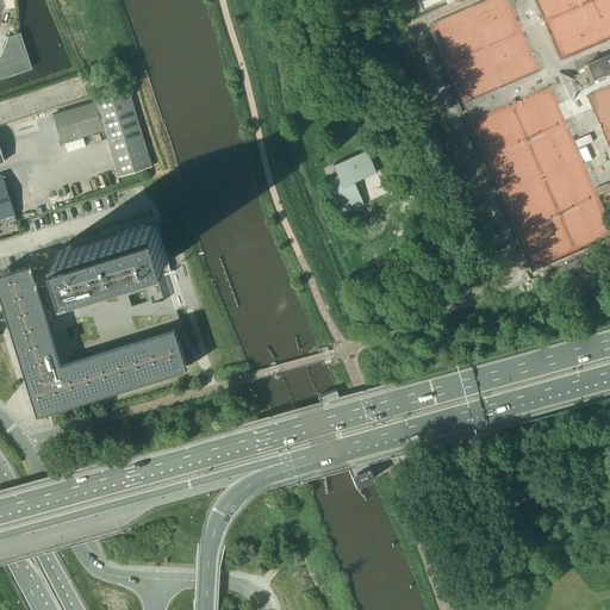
[(591,35),(609,27),(609,0),(583,0),(577,16),(591,22),(591,35)]
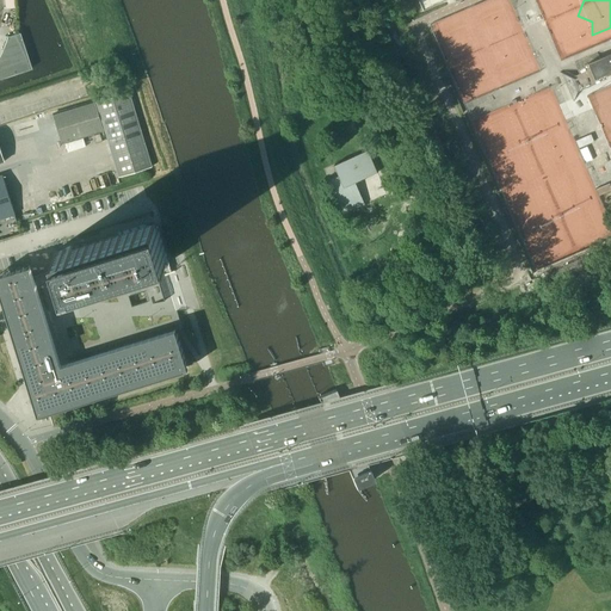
[(0,78),(31,68),(20,32),(8,36),(6,41),(5,44),(2,49),(1,53),(0,54),(0,78)]
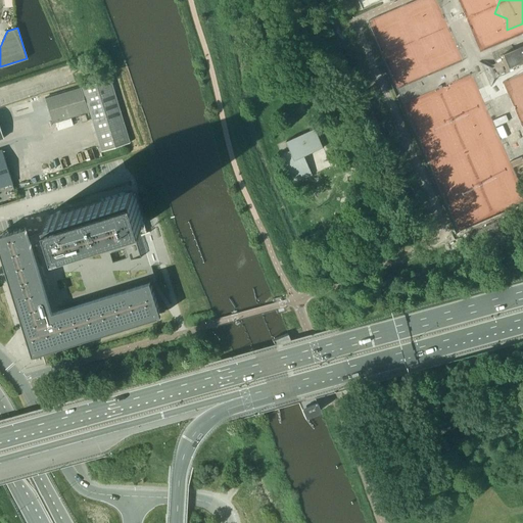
[(506,68),(522,61),(522,44),(514,49),(512,45),(491,53),(494,59),(501,57),(506,68)]
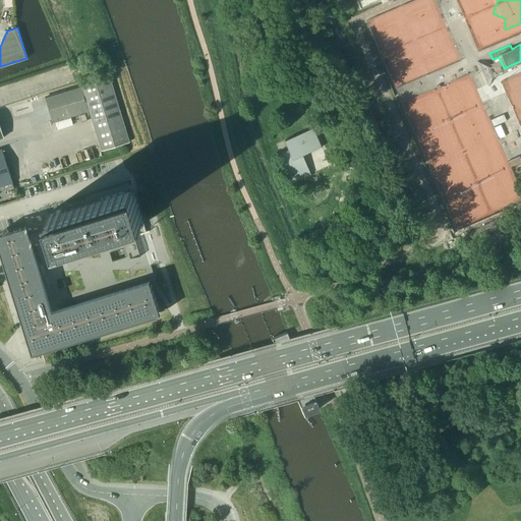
[(460,78),(468,99),(474,97),(475,100),(479,99),(470,74),(460,78)]
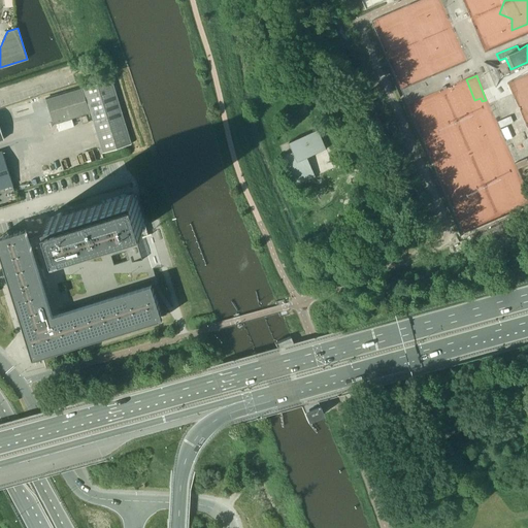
[(113,77),(46,98),(55,123),(92,111),(104,152),(133,142),(113,77)]
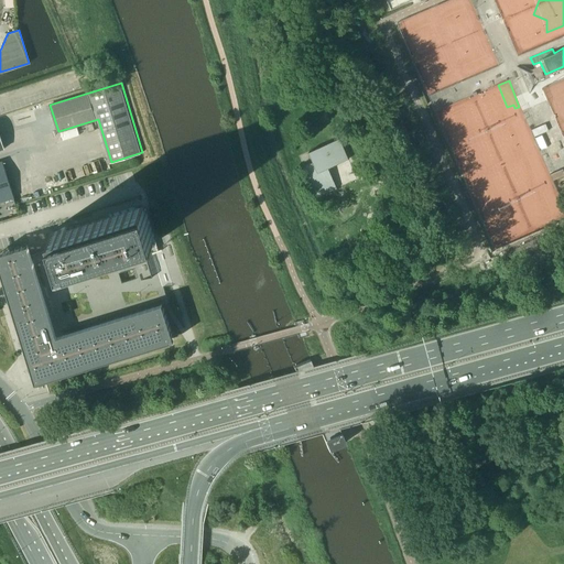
[(545,123),(531,129),(533,137),(548,130),(545,123)]
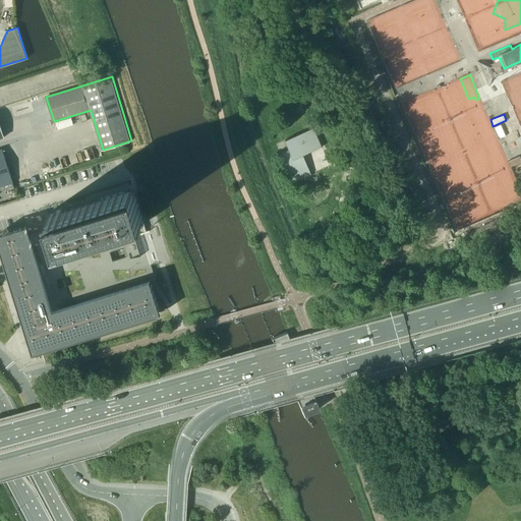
[(505,135),(501,126),(495,129),(499,138),(505,135)]
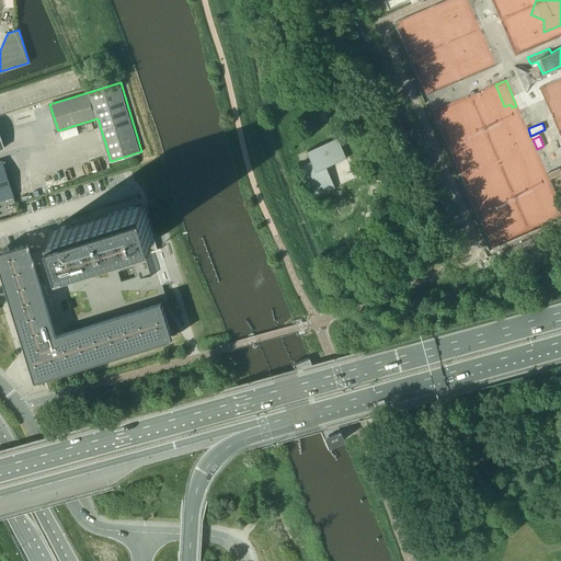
[(302,165),(316,195),(336,187),(328,167),(348,158),(340,138),(309,150),(313,161),(302,165)]
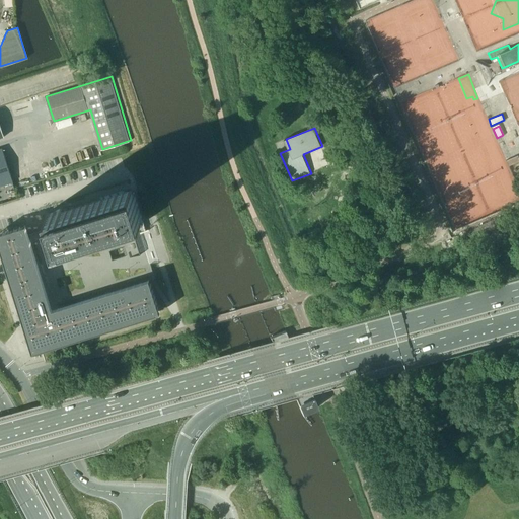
[(0,186),(13,181),(2,148),(0,149),(0,186)]
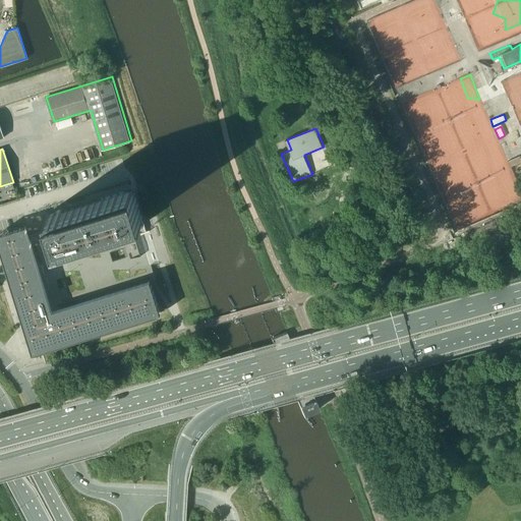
[(520,158),(520,155),(509,160),(511,165),(520,161),(520,158)]
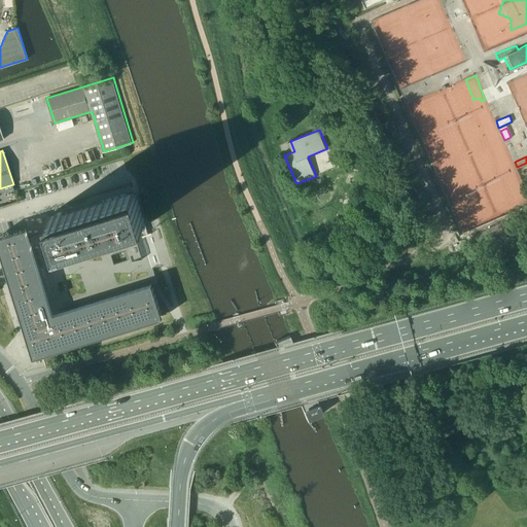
[(59,253),(146,226),(145,223),(135,192),(134,189),(64,211),(47,216),(54,235),(58,250),(59,253)]
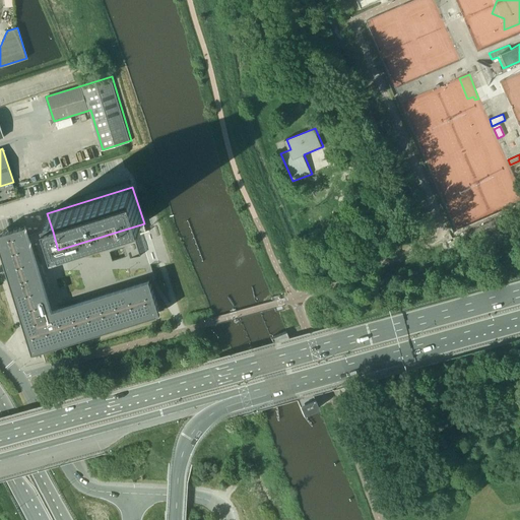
[(52,310),(30,239),(26,225),(0,233),(0,247),(0,248),(1,249),(18,305),(18,306),(30,346),(33,352),(41,350),(60,344),(63,343),(160,313),(159,311),(151,286),(150,280),(149,279),(52,310)]
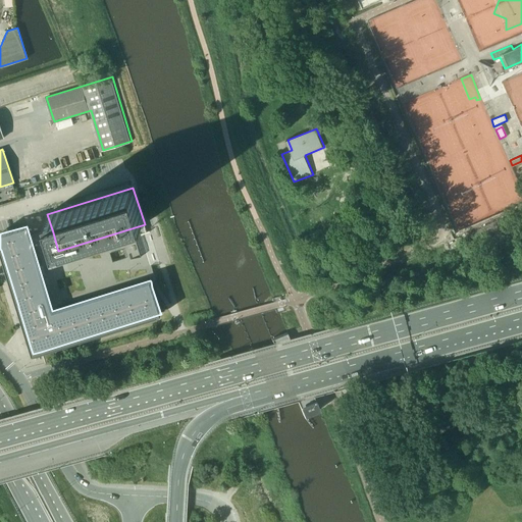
[(238,326),(242,322),(238,311),(231,313),(237,326),(238,326)]
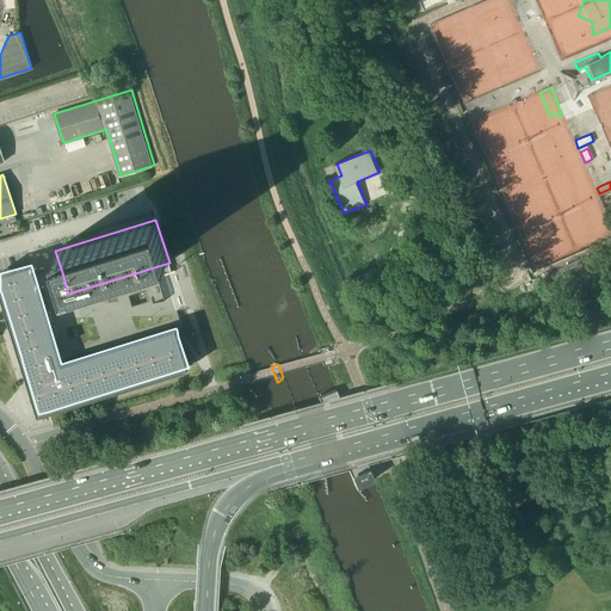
[(371,469),(352,476),(358,488),(376,481),(371,469)]
